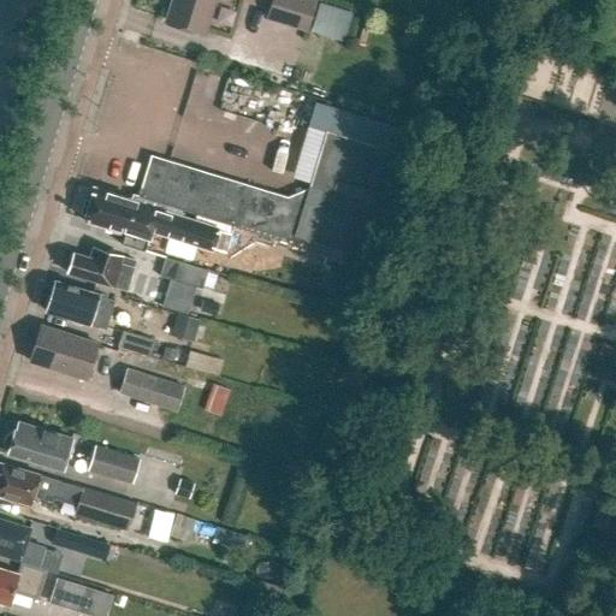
[(175,0),(169,21),(207,33),(217,0),(175,0)]
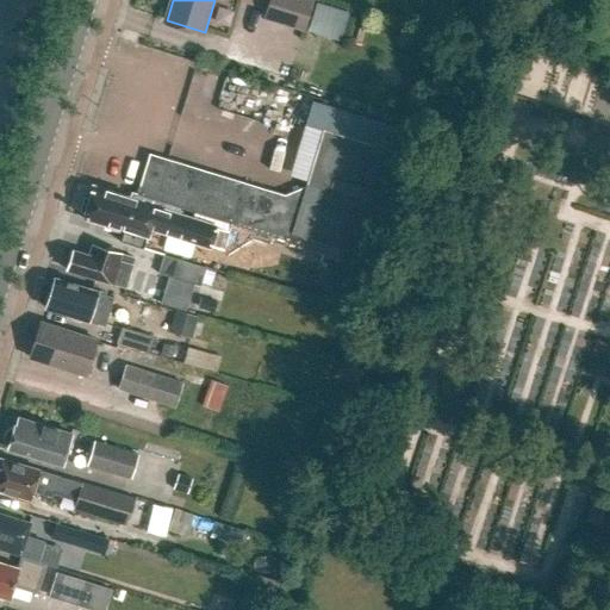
[(269,0),(263,20),(304,32),(315,0),(312,0),(269,0)]
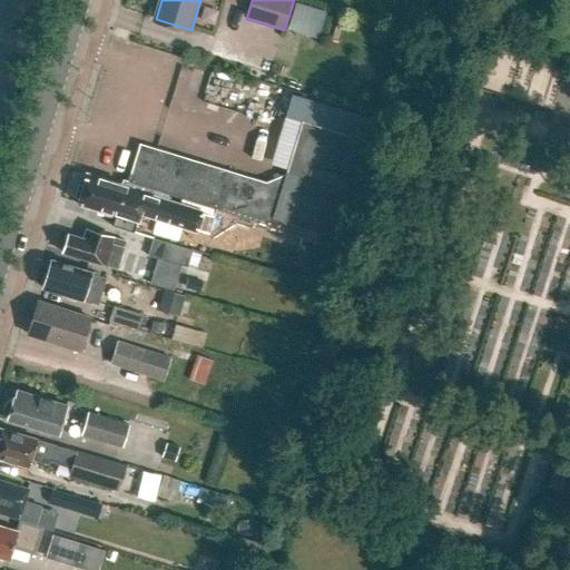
[(205,69),(188,64),(185,72),(202,78),(205,69)]
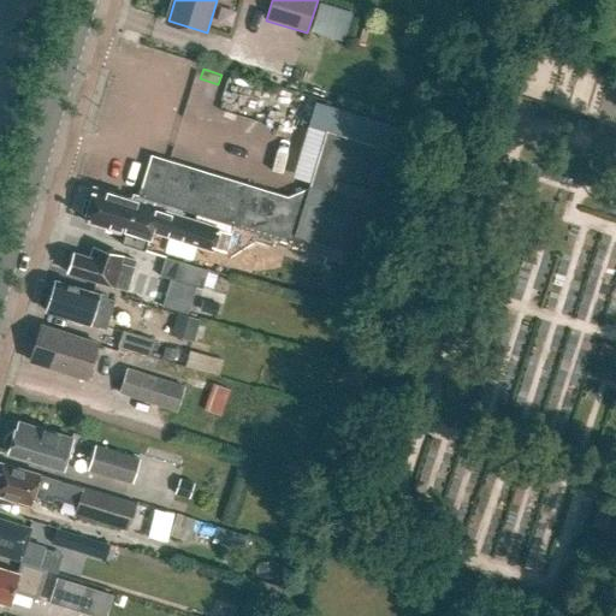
[(243,183),(240,191),(148,164),(136,197),(197,215),(234,226),(303,247),(306,238),(360,255),(378,260),(392,212),(410,155),(329,130),(311,188),(288,197),(243,183)]
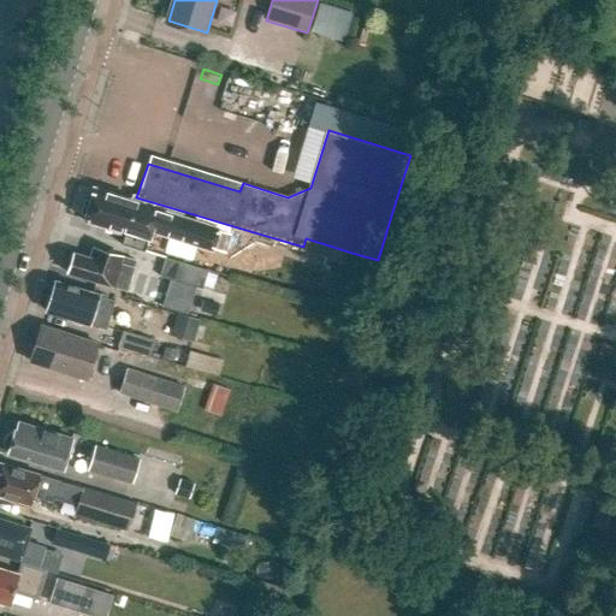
[(135,202),(95,189),(92,199),(86,200),(82,212),(87,217),(86,219),(108,227),(108,229),(125,235),(122,246),(143,252),(150,229),(152,229),(163,232),(163,234),(225,253),(231,234),(234,226),(197,215),(195,223),(165,213),(166,206),(136,197),(135,202)]
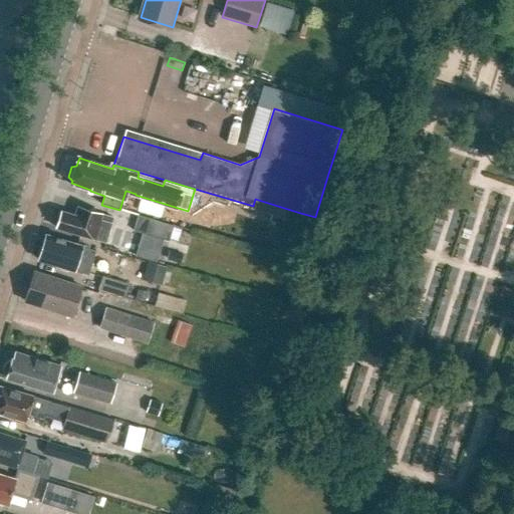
[(255,199),(253,206),(252,208),(272,215),(271,217),(297,225),(300,213),(255,199)]
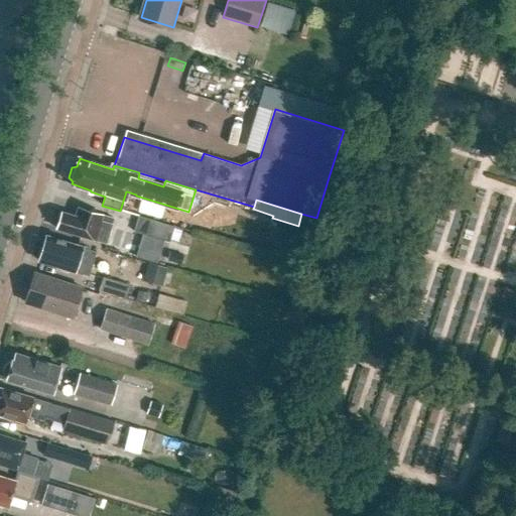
[(106,243),(112,225),(113,219),(98,214),(97,212),(93,210),(90,212),(79,208),(76,217),(62,212),(60,216),(57,218),(56,222),(58,224),(57,228),(106,243)]
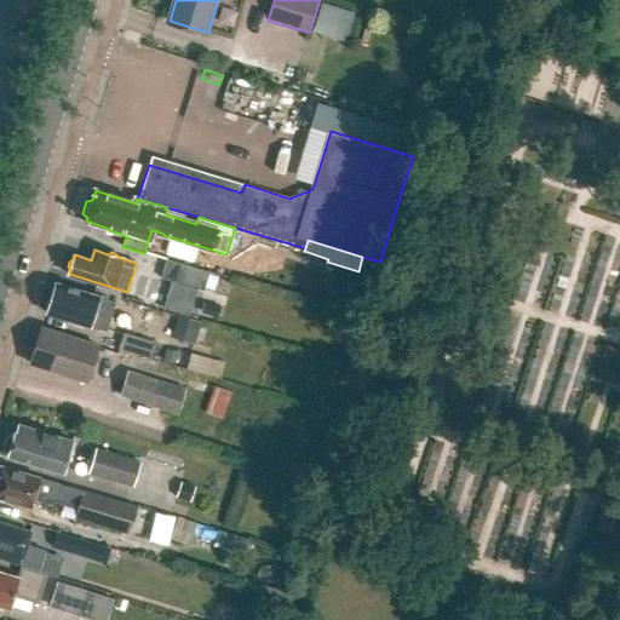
[(168,260),(162,280),(206,292),(212,273),(168,260)]
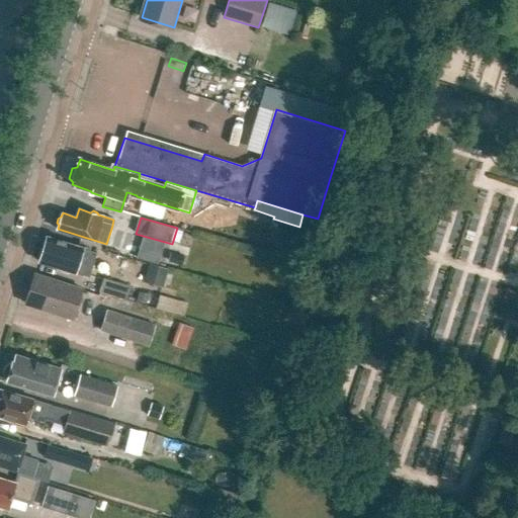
[(88,277),(96,252),(47,237),(42,248),(39,247),(36,257),(39,258),(38,261),(60,268),(60,270),(69,273),(70,271),(88,277)]
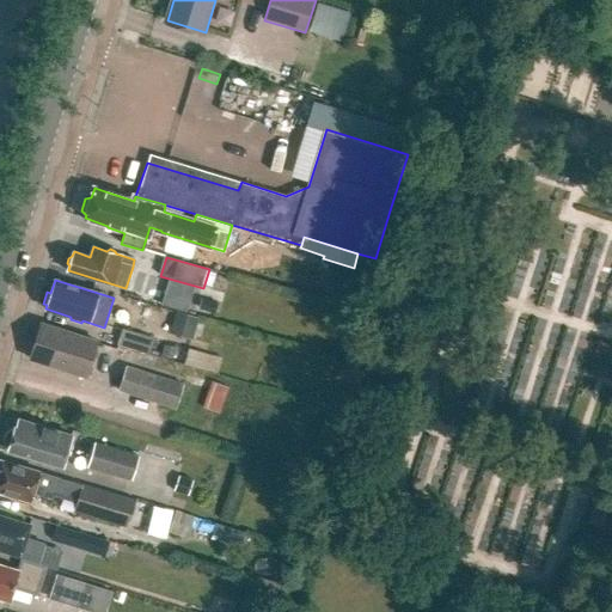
[(218,319),(221,306),(208,303),(204,316),(218,319)]
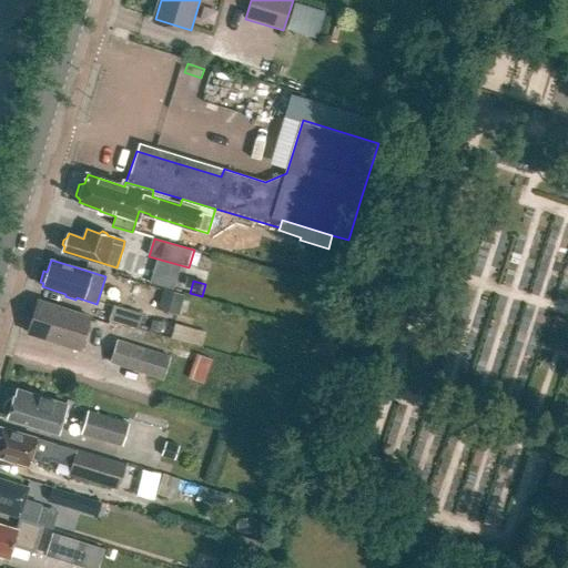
[(171,292),(165,313),(178,316),(179,312),(185,314),(189,302),(182,301),(183,295),(171,292)]
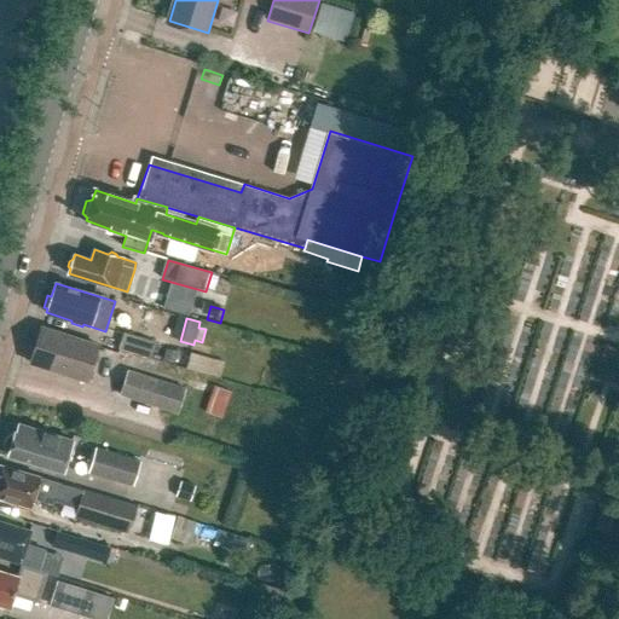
[(86,382),(97,346),(40,328),(29,363),(86,382)]
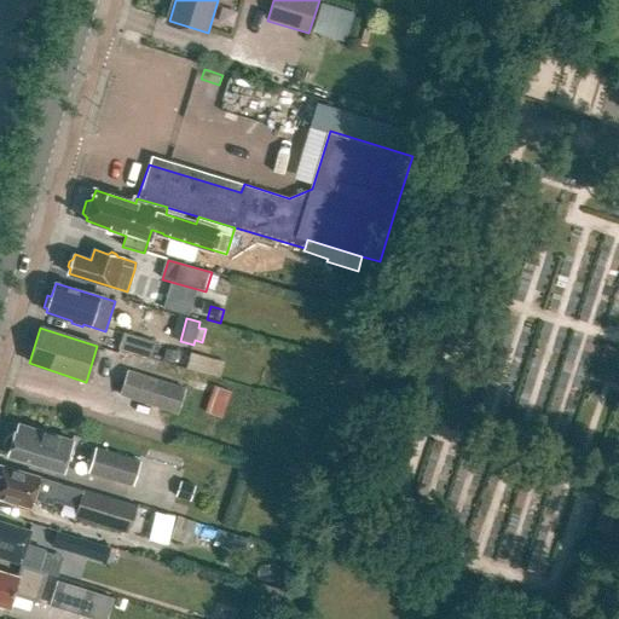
[(123,334),(117,351),(150,360),(151,359),(184,370),(189,354),(123,334)]
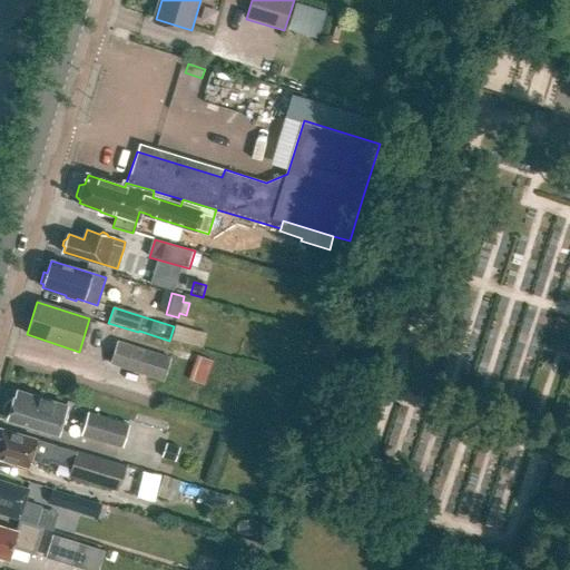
[(161,382),(169,361),(117,343),(110,365),(161,382)]
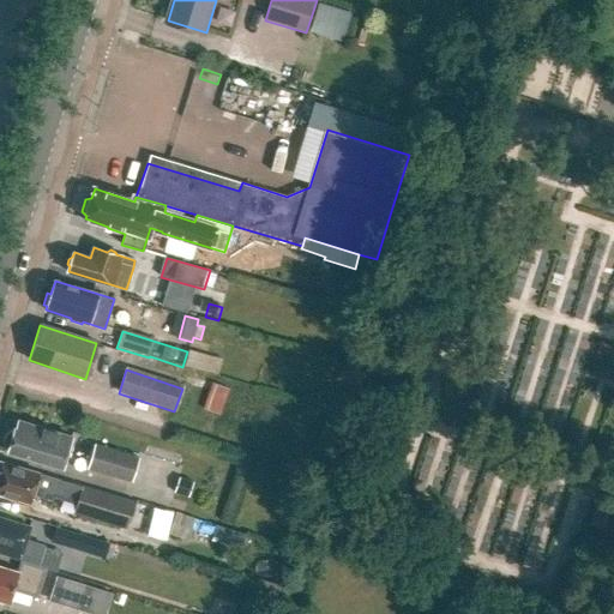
[(14,428),(13,431),(10,431),(7,433),(5,435),(4,439),(4,443),(5,445),(7,449),(6,451),(60,468),(71,438),(18,421),(16,428),(14,428)]
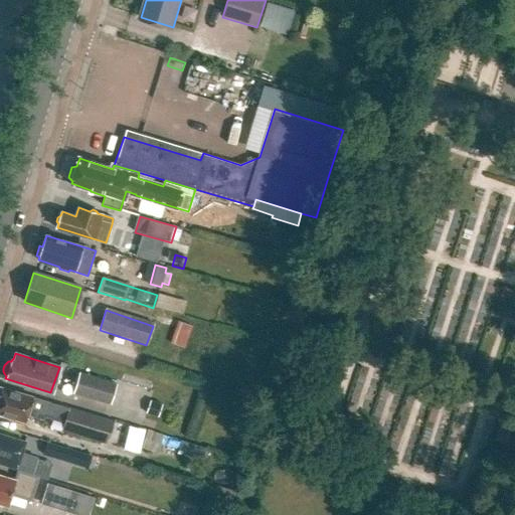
[(111,403),(116,384),(79,372),(72,392),(111,403)]
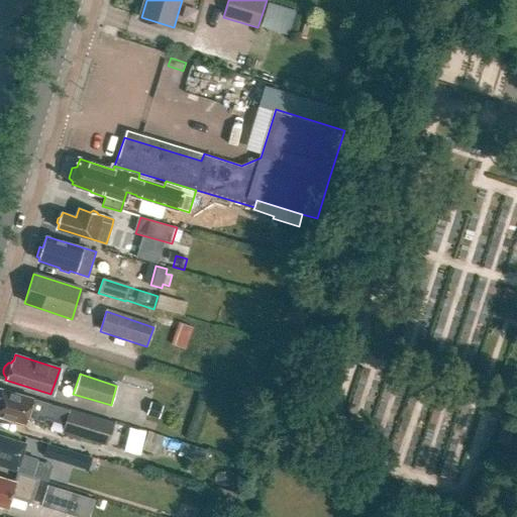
[(112,423),(0,389),(0,415),(25,423),(27,417),(43,422),(44,419),(52,421),(53,417),(65,421),(62,431),(106,445),(112,423)]
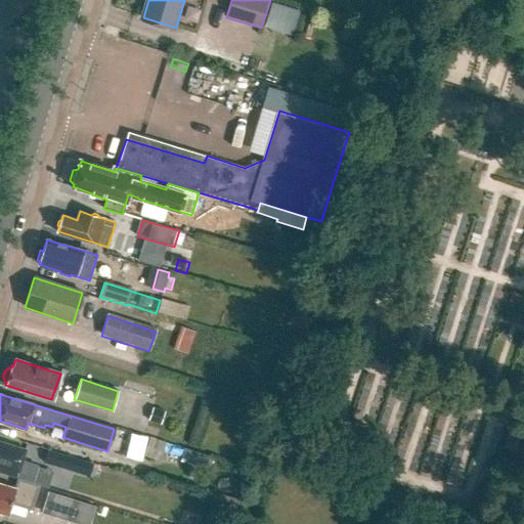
[(162,424),(165,410),(153,406),(148,420),(162,424)]
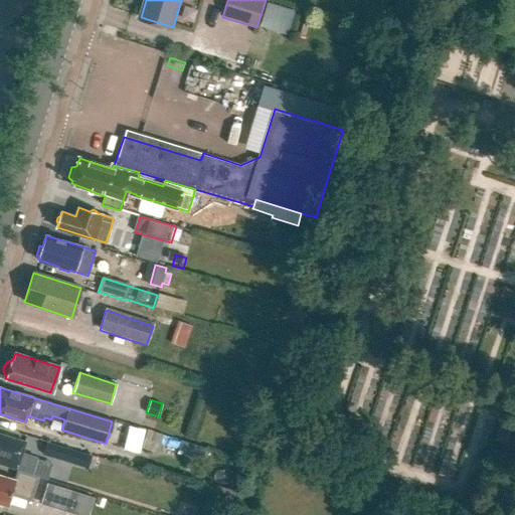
[(142,428),(139,437),(145,439),(142,450),(158,454),(163,436),(142,428)]
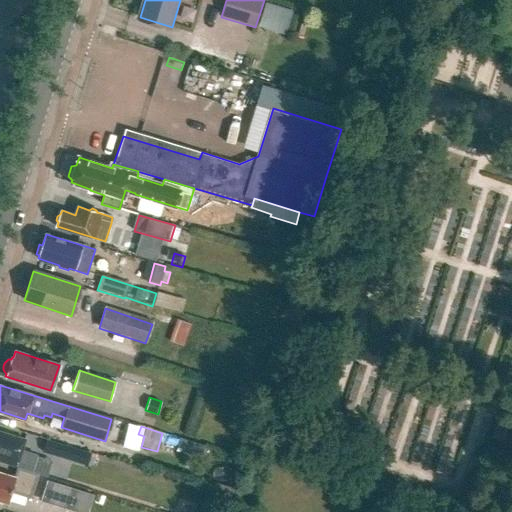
[(25,439),(0,431),(0,459),(18,465),(19,459),(26,461),(28,453),(22,450),(25,439)]
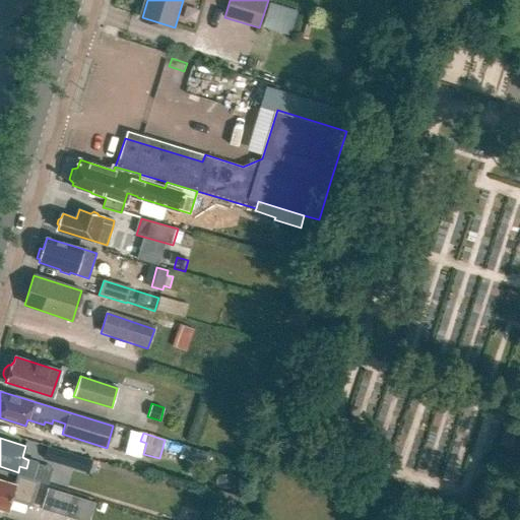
[(18,476),(15,485),(0,480),(0,508),(7,511),(10,500),(29,505),(37,482),(18,476)]
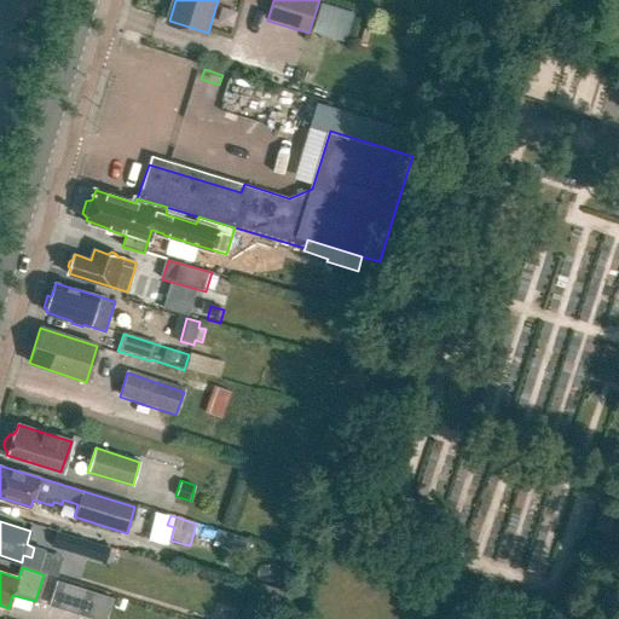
[(74,609),(102,618),(104,618),(111,599),(81,588),(74,609)]
